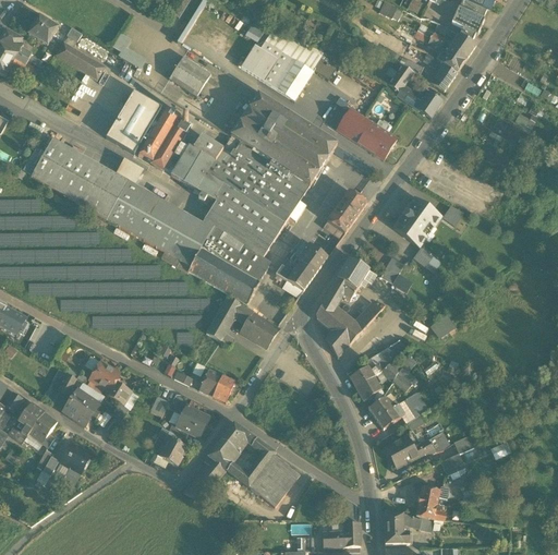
[(391,16),(398,20),(402,9),(387,0),(384,0),(378,12),(391,17),(391,16)]
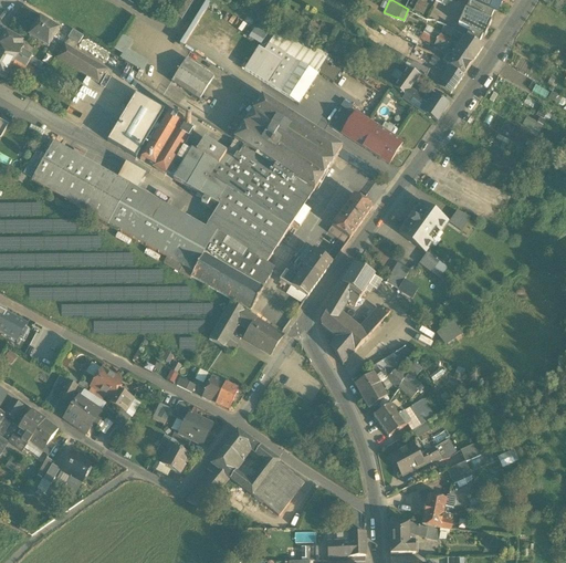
[(416,0),(413,7),(426,11),(430,1),(427,0),(416,0)]
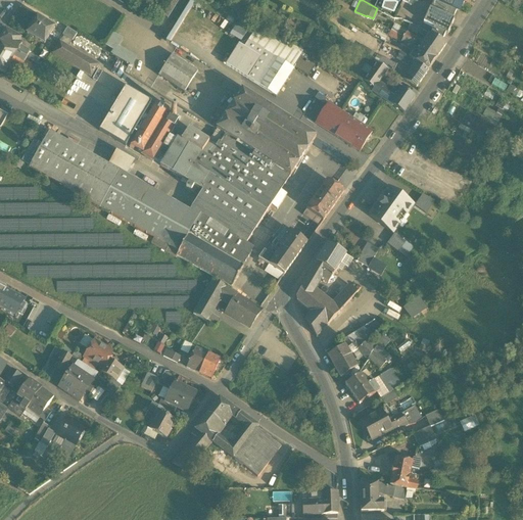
[(432,0),(430,6),(453,16),(457,7),(441,0),(432,0)]
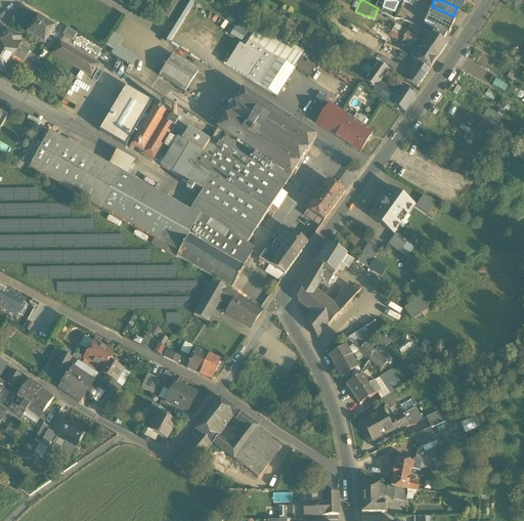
[(442,0),(457,7),(461,8),(465,0),(442,0)]
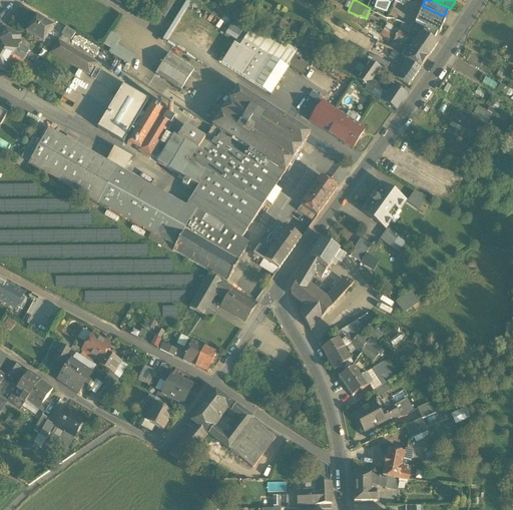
[(164,16),(170,6),(165,2),(159,13),(164,16)]
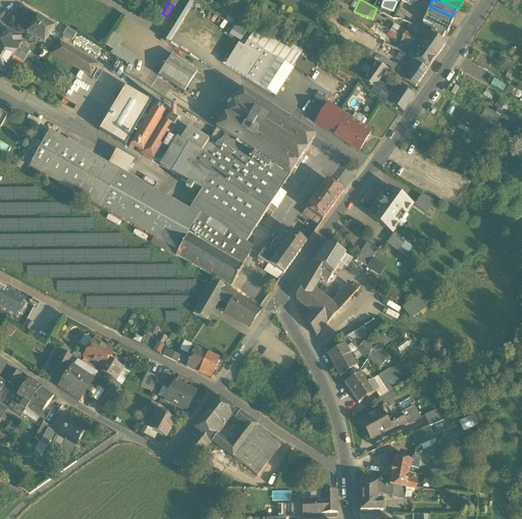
[(422,20),(432,26),(445,32),(446,33),(453,17),(452,16),(429,6),(428,6),(422,20)]
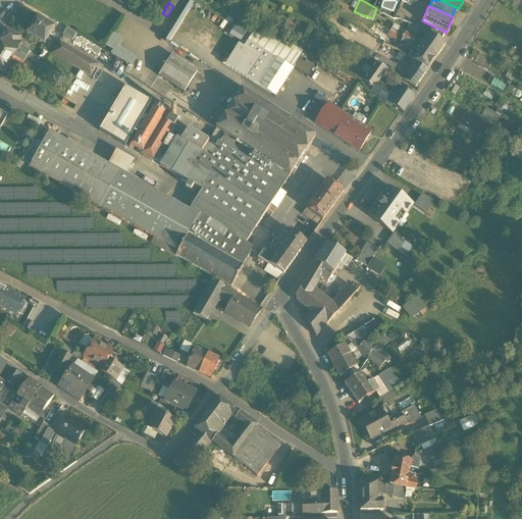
[(39,39),(44,42),(47,37),(51,31),(54,26),(49,21),(42,17),(37,14),(34,19),(30,26),(27,31),(32,35),(39,39)]
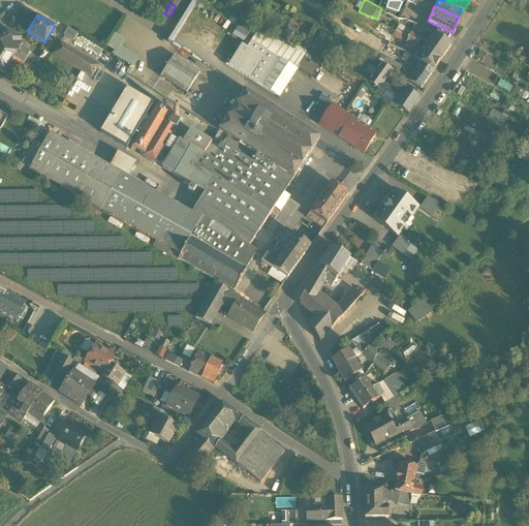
[(425,41),(427,43),(435,33),(414,22),(412,27),(421,31),(422,31),(429,35),(425,41)]
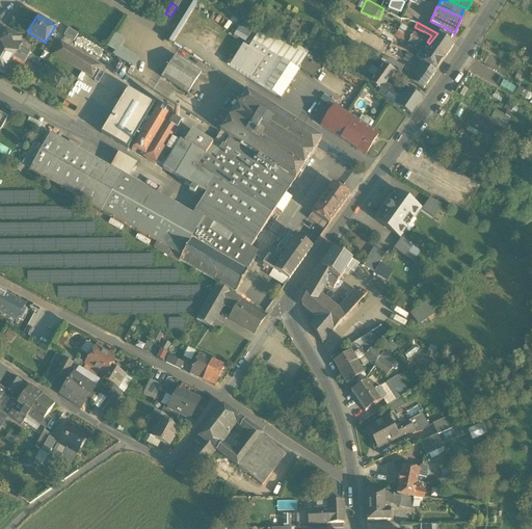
[(244,42),(250,45),(262,26),(257,24),(256,23),(244,42)]
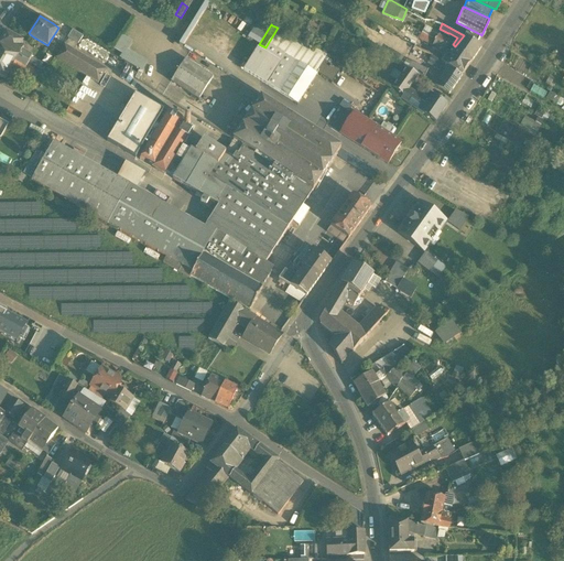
[(425,24),(422,30),(427,33),(432,28),(425,24)]
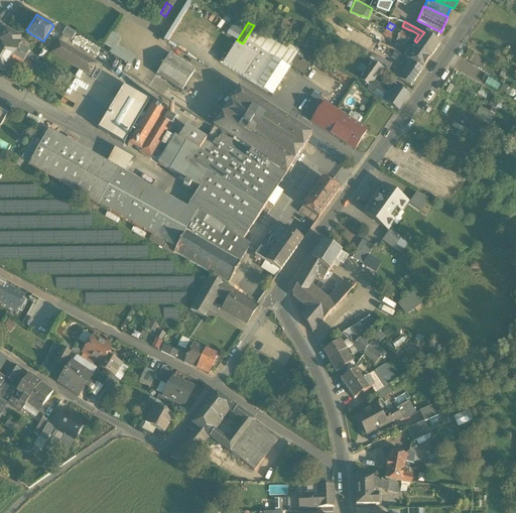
[(61,32),(72,38),(76,31),(67,25),(61,32)]
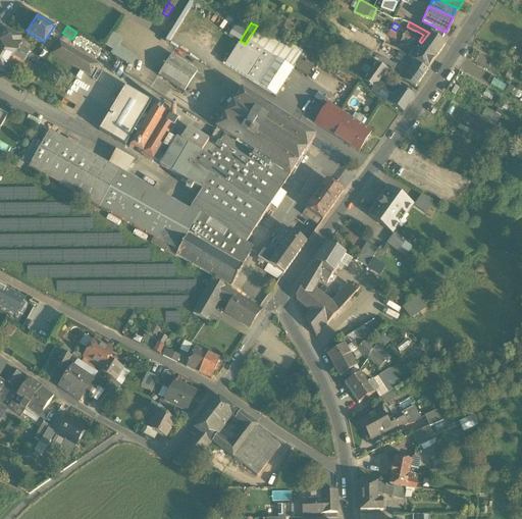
[(293,44),(257,26),(246,44),(244,47),(239,44),(226,64),(253,81),(273,48),(296,62),(295,65),(308,73),(318,57),(300,47),(293,44)]
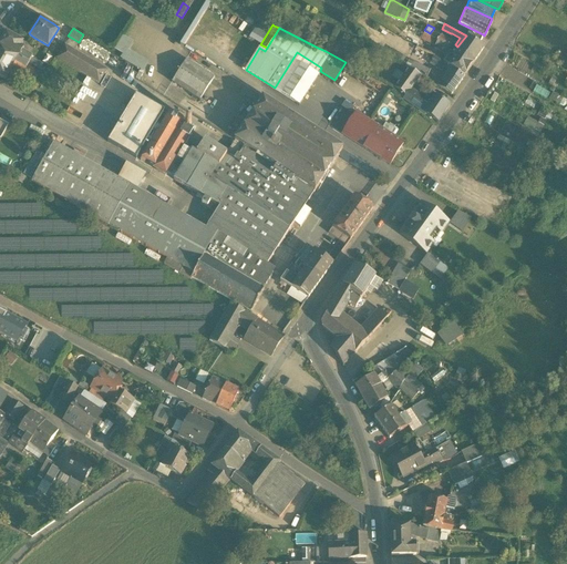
[(480,42),(483,34),(470,28),(466,36),(480,42)]
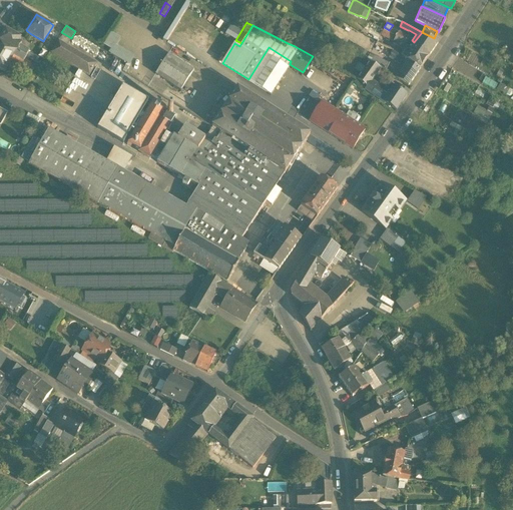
[(0,39),(16,50),(20,44),(21,42),(18,40),(20,36),(5,27),(0,35),(0,39)]
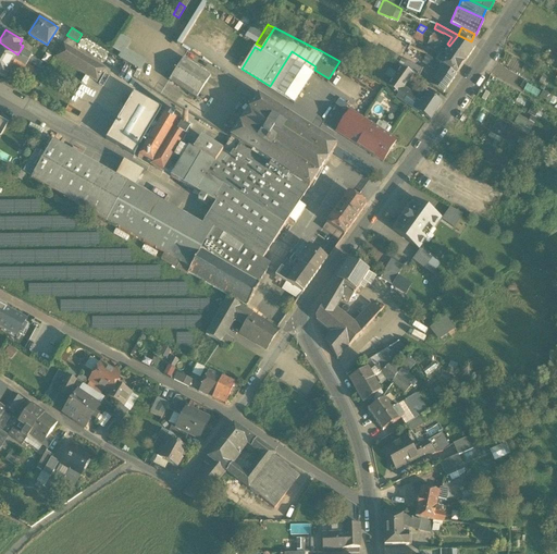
[(413,35),(426,42),(430,37),(423,34),(422,33),(417,29),(413,35)]
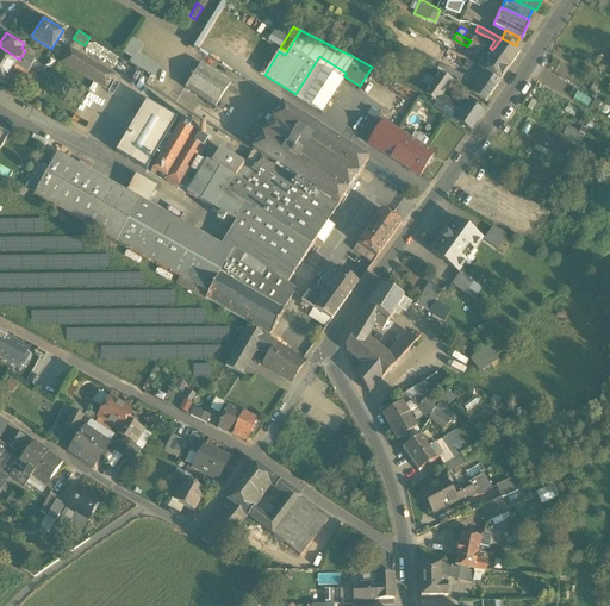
[(474,35),(473,36),(471,41),(481,47),(483,45),(485,41),(474,35)]
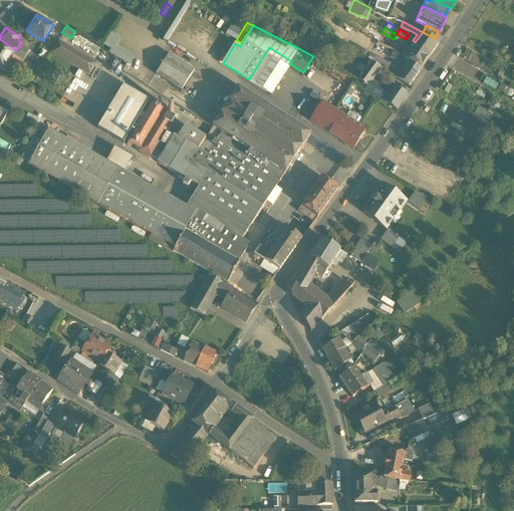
[(130,64),(129,63),(133,55),(114,45),(119,37),(111,32),(105,43),(112,47),(109,52),(126,62),(122,69),(124,71),(129,66),(130,64)]
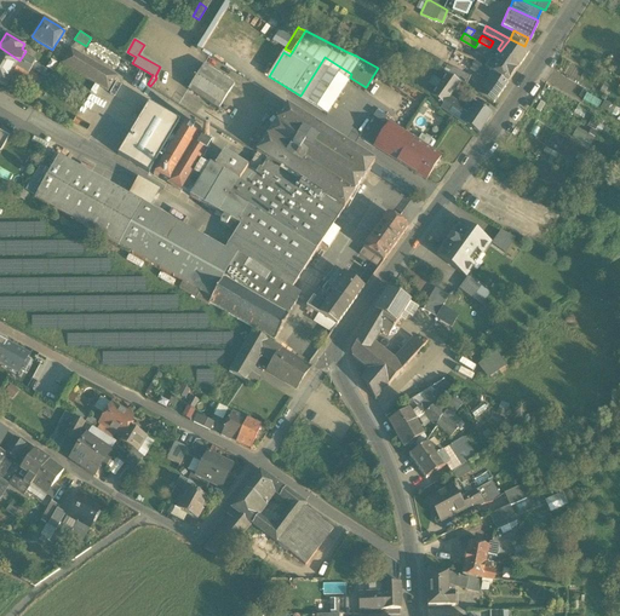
[(500,51),(500,52),(517,65),(528,50),(524,46),(510,39),(500,51)]
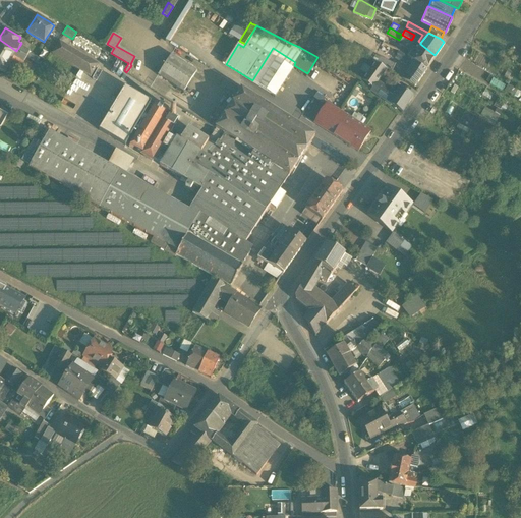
[(411,40),(402,35),(399,40),(398,42),(412,50),(412,49),(415,51),(420,44),(412,39),(411,40)]
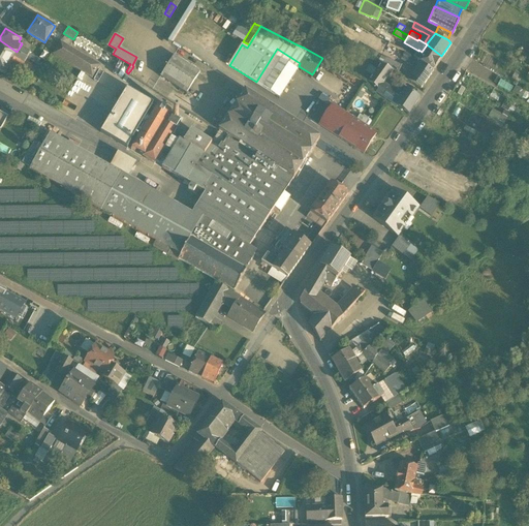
[(0,69),(4,72),(7,67),(10,61),(21,67),(27,57),(17,52),(0,40),(0,69)]
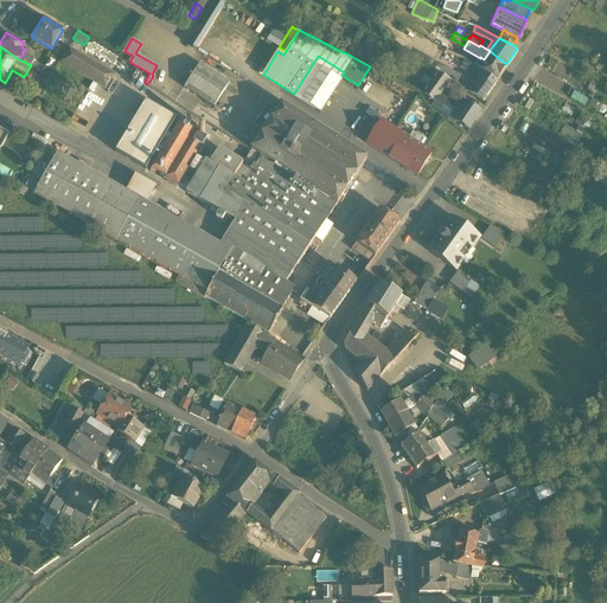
[(61,61),(106,88),(114,74),(69,46),(61,61)]
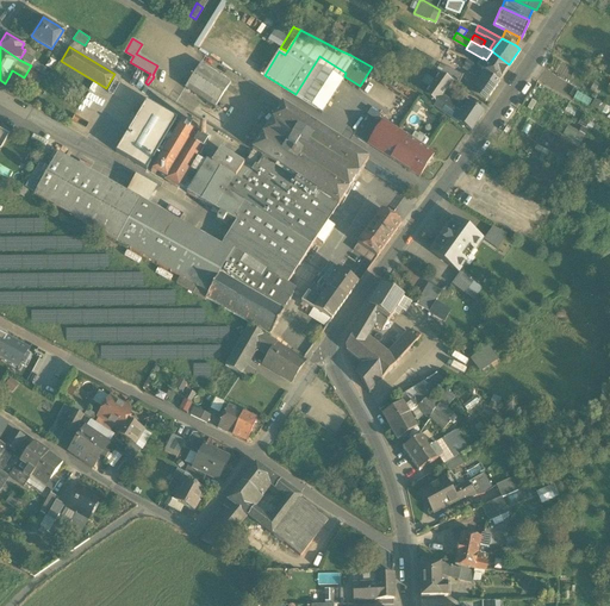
[(481,67),(481,68),(499,80),(509,64),(492,51),(486,60),(481,67)]
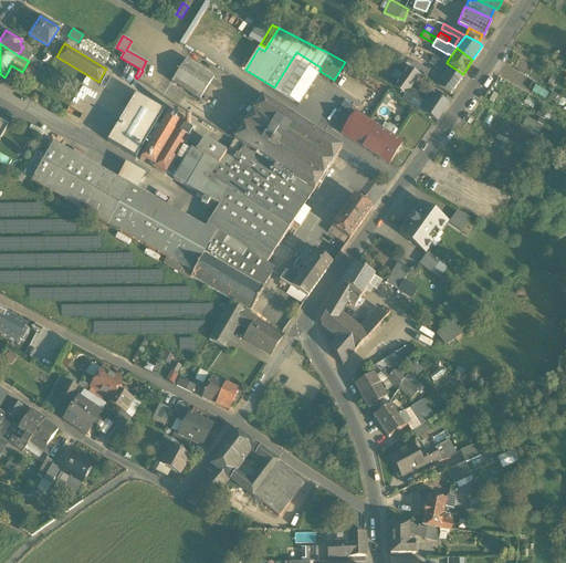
[(32,54),(22,49),(18,55),(29,61),(32,54)]
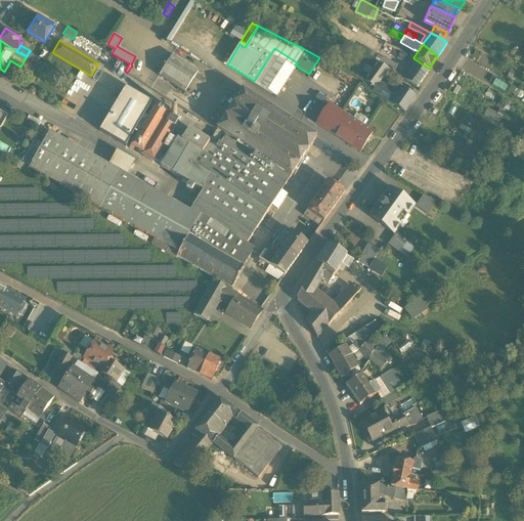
[(276,96),(296,66),(297,62),(274,48),(254,81),(276,96)]
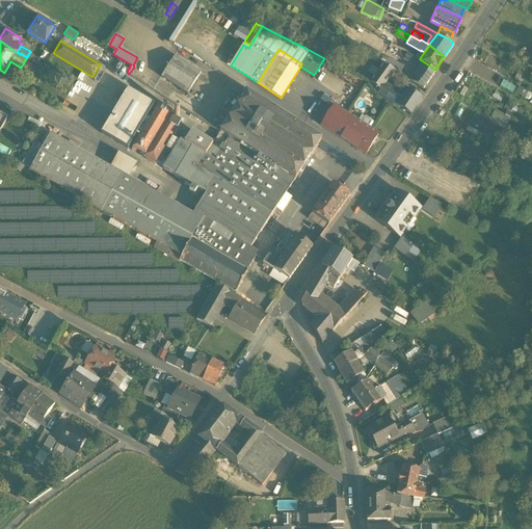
[(420,58),(417,56),(408,50),(404,57),(417,64),(420,59),(420,58)]
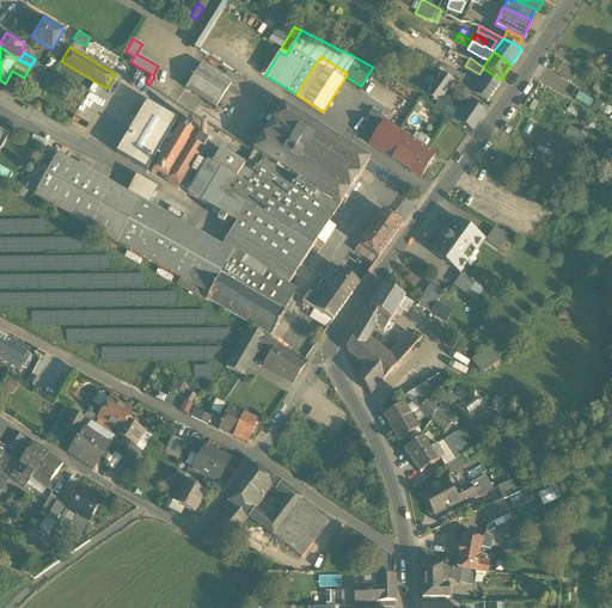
[(454,79),(460,83),(464,74),(441,61),(438,68),(440,71),(454,79)]
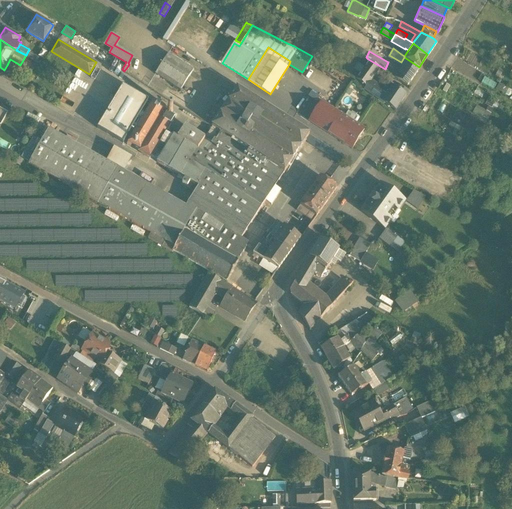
[(155,72),(180,89),(193,69),(168,52),(155,72)]
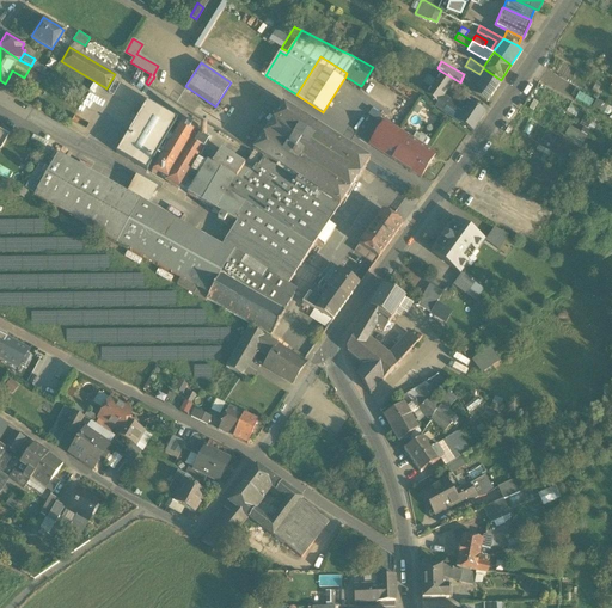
[(43,73),(31,66),(24,78),(12,71),(8,78),(23,86),(25,83),(34,88),(43,73)]
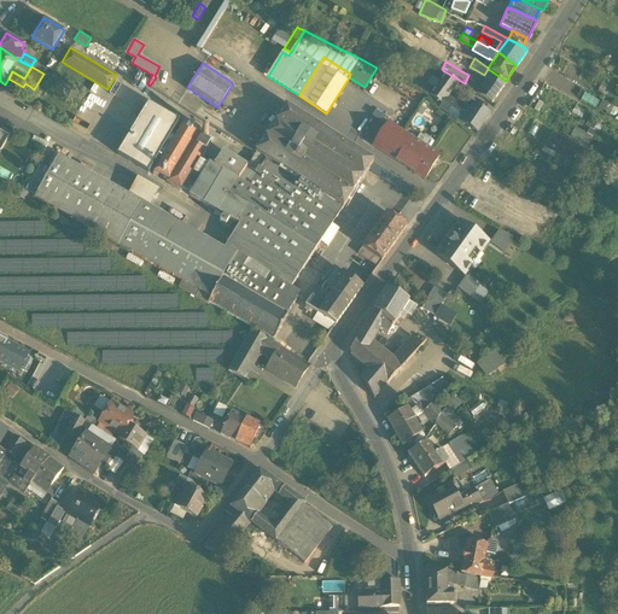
[(491,100),(506,81),(488,69),(484,75),(474,91),(491,100)]
